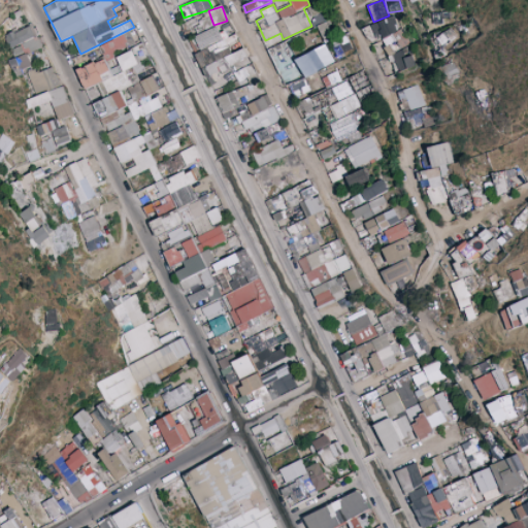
[(433,11),(432,24),(446,25),(446,11),(433,11)]
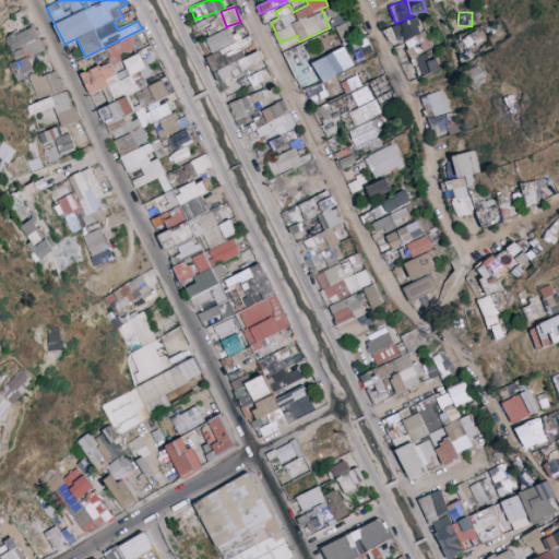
[(428,51),(423,19),(394,23),(397,45),(407,43),(408,54),(428,51)]
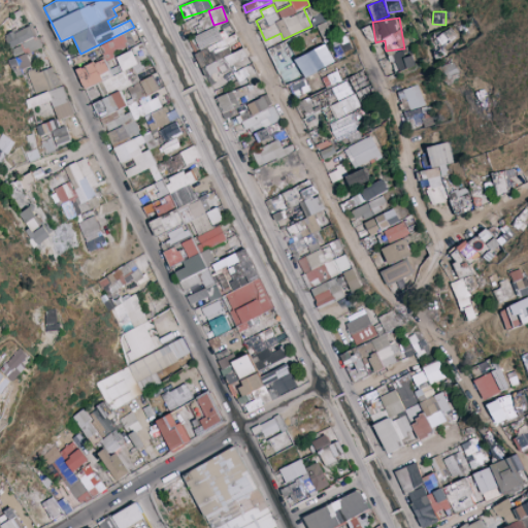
[(323,37),(332,33),(326,21),(317,26),(323,37)]
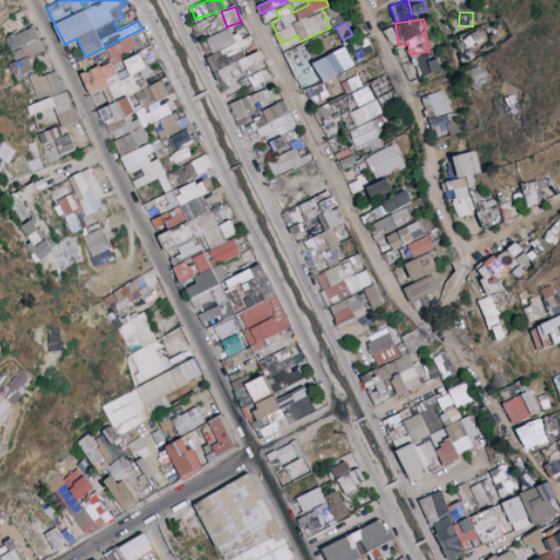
[(45,48),(33,25),(6,38),(16,62),(45,48)]
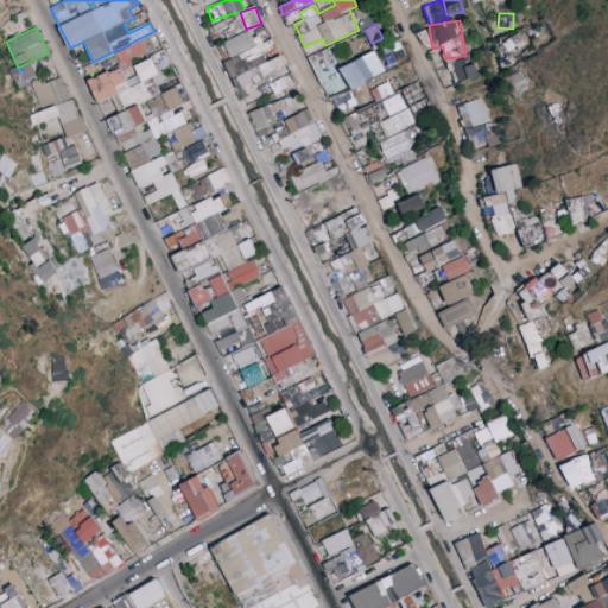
[(225,59),(230,75),(267,61),(261,44),(258,46),(251,30),(225,40),(232,56),(225,59)]
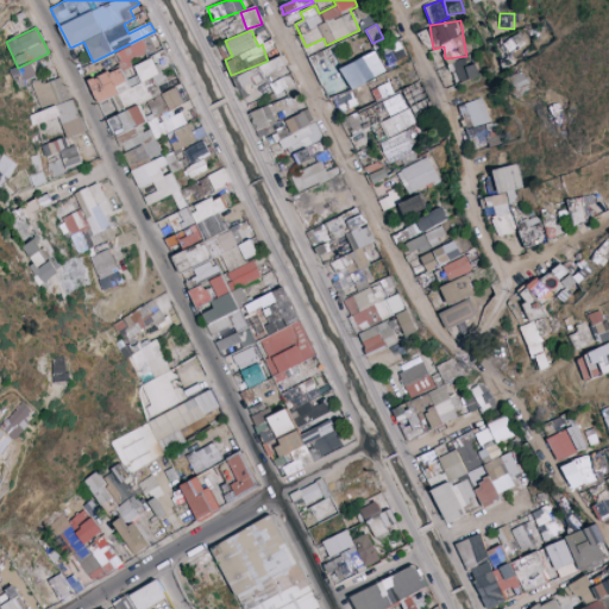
[(503,44),(512,54),(527,41),(519,31),(503,44)]
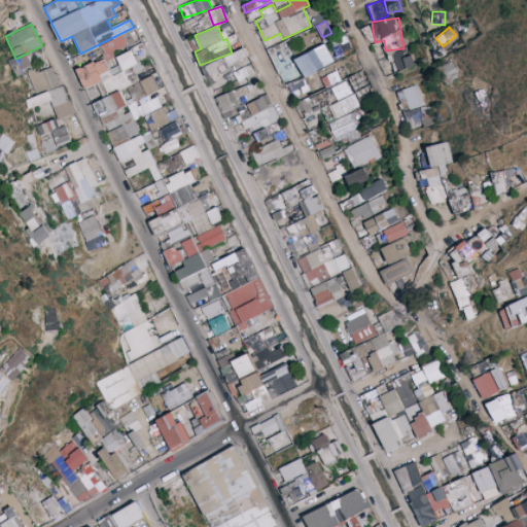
[(337,56),(352,49),(346,33),(330,40),(337,56)]
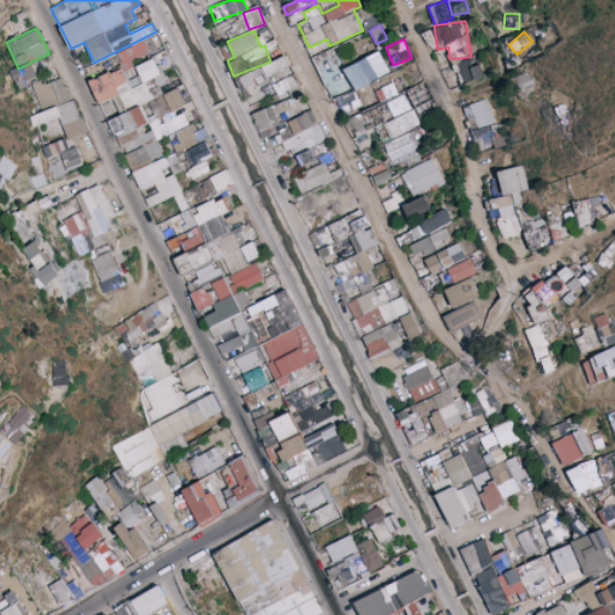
[(150,57),(144,40),(115,51),(121,67),(150,57)]
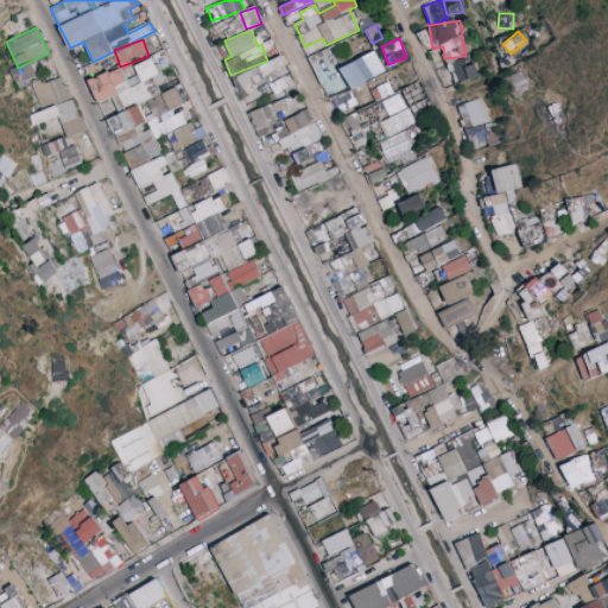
[(377,51),(335,68),(331,59),(334,58),(329,48),(311,55),(335,113),(358,105),(350,88),(385,74),(377,51)]
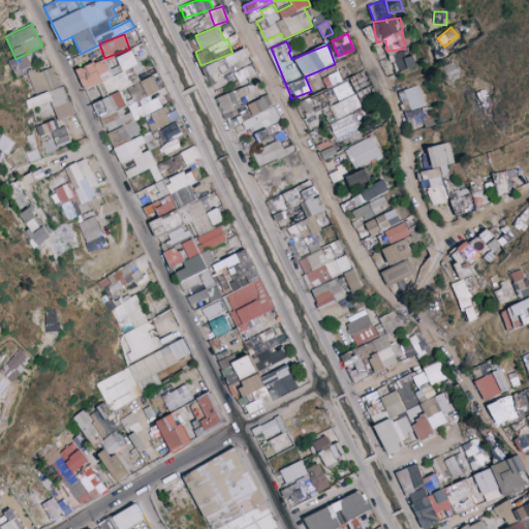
[(395,71),(415,67),(411,48),(391,53),(395,71)]
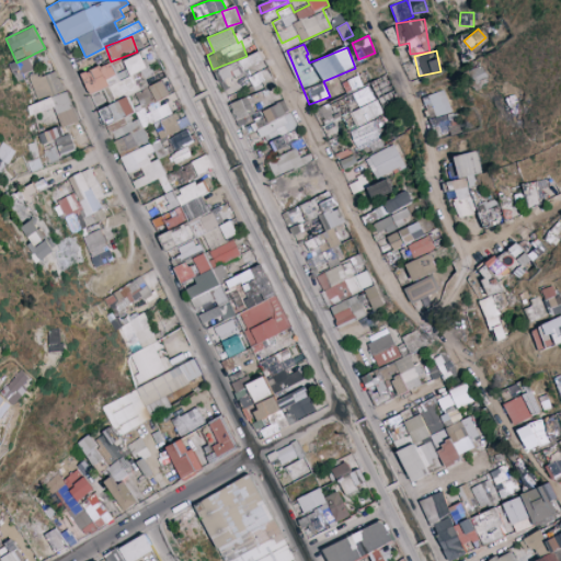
[(116,156),(149,142),(142,126),(172,114),(168,102),(160,105),(158,100),(169,95),(163,80),(148,86),(145,78),(152,75),(144,52),(124,59),(127,69),(115,73),(111,61),(84,72),(116,156)]
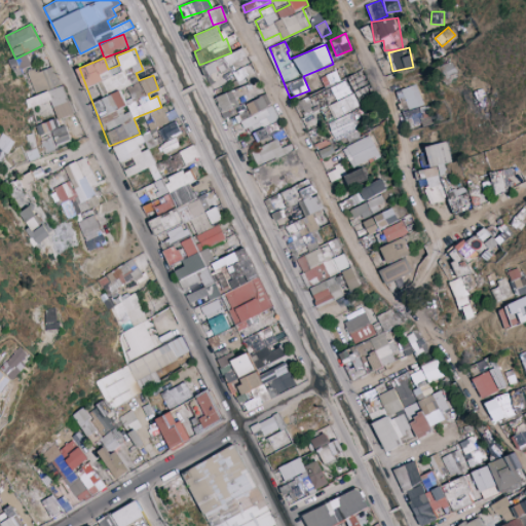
[(202,66),(210,84),(231,76),(227,65),(248,57),(245,48),(202,66)]
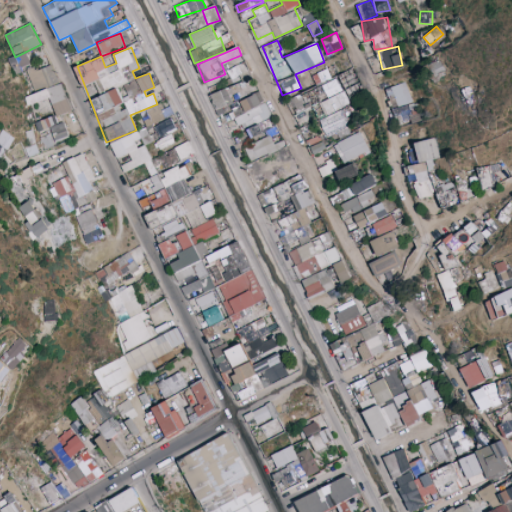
[(9,58),(14,71),(32,65),(27,52),(9,58)]
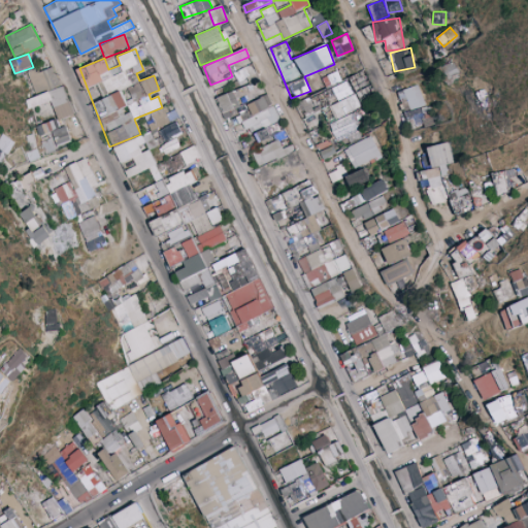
[(449,76),(458,71),(453,61),(442,67),(449,76)]
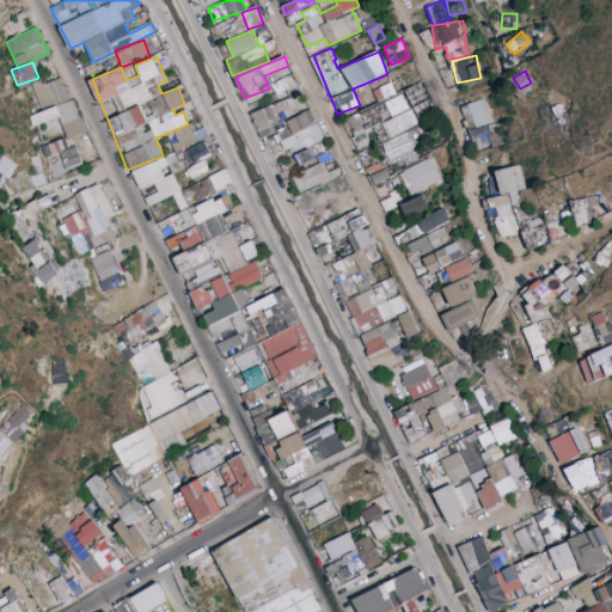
[(252,114),(261,132),(271,126),(282,150),(304,140),(306,147),(324,139),(311,109),(307,110),(292,74),(271,84),(276,95),(289,89),(292,96),(252,114)]
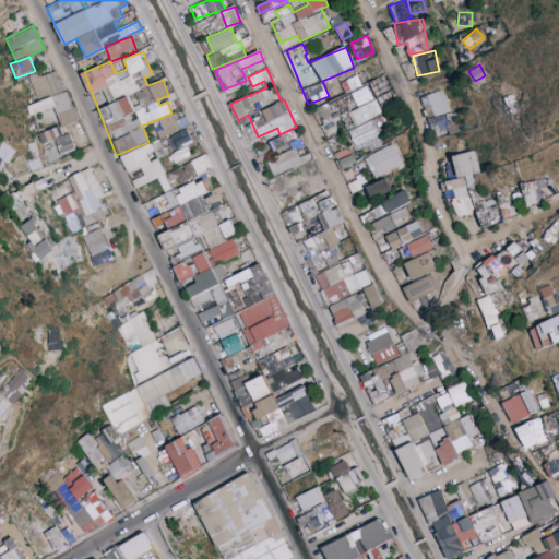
[(62,87),(58,70),(37,76),(36,73),(28,75),(33,92),(48,87),(49,92),(62,87)]
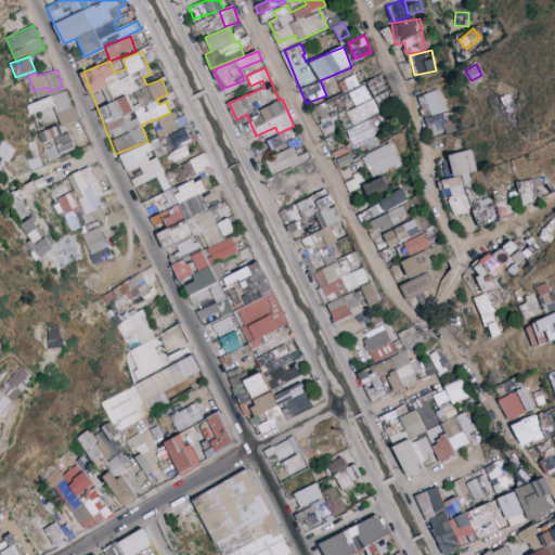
[(314,106),(322,123),(339,115),(345,128),(378,113),(365,84),(314,106)]
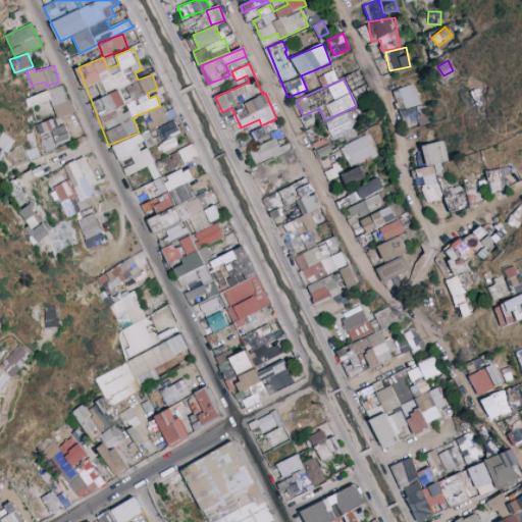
[(425,123),(416,84),(395,89),(405,128),(425,123)]
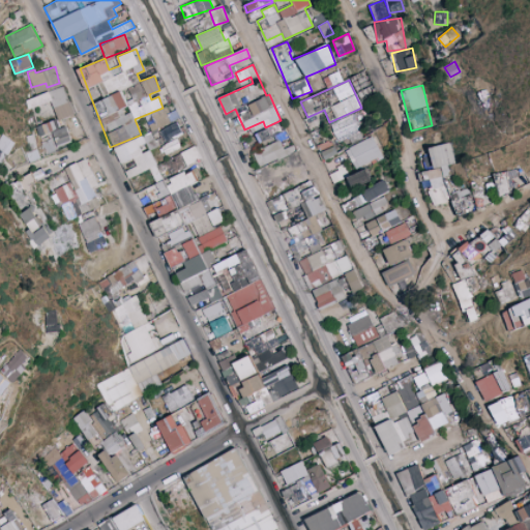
[(28,109),(52,101),(58,120),(74,115),(65,87),(25,99),(28,109)]
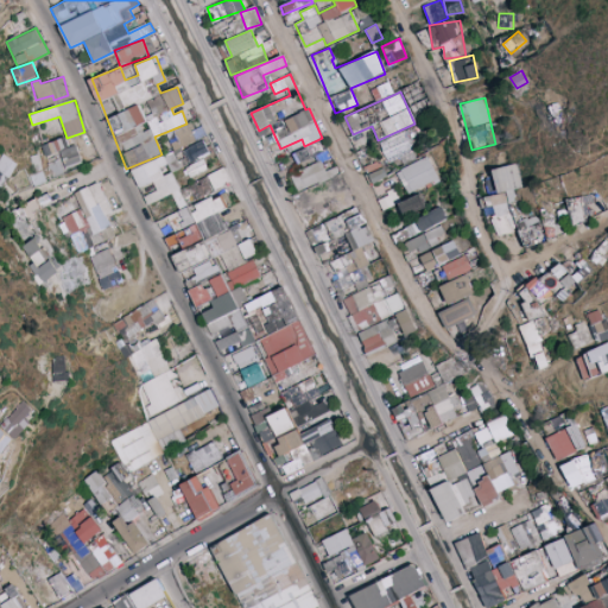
[(191,214),(172,171),(210,153),(203,138),(206,138),(201,127),(195,130),(191,122),(165,133),(173,151),(132,170),(140,188),(153,182),(157,190),(144,196),(149,204),(172,194),(179,210),(166,216),(173,232),(198,221),(206,238),(227,228),(220,211),(229,208),(225,196),(214,201),(211,196),(195,204),(198,211),(191,214)]
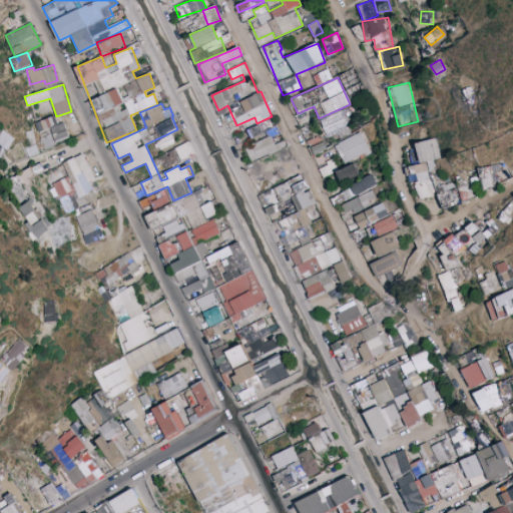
[(320,119),(327,137),(349,128),(342,110),(320,119)]
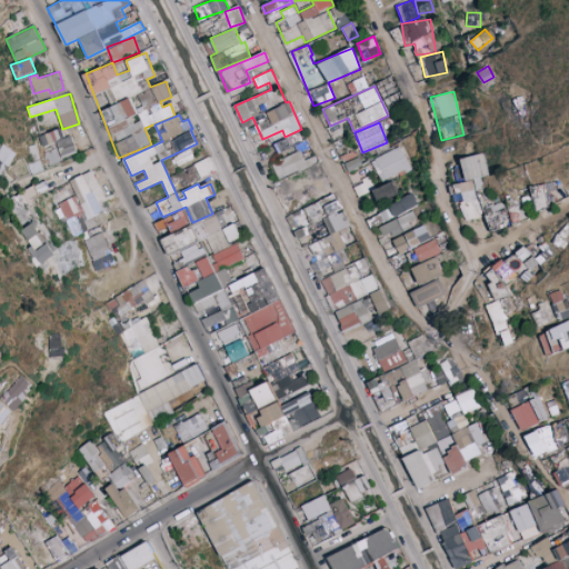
[(38,136),(42,147),(55,142),(61,159),(78,152),(71,136),(65,138),(61,127),(38,136)]
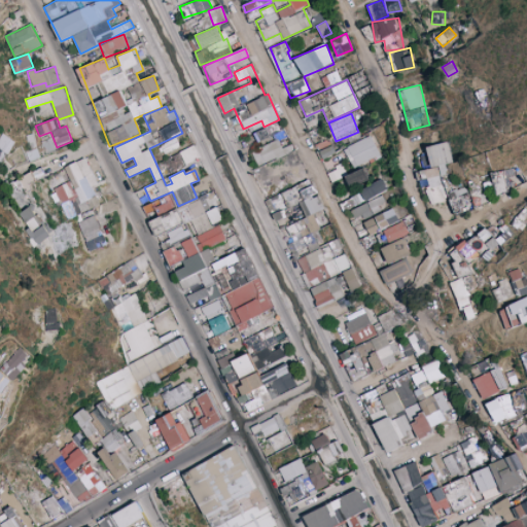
[(279,133),(276,124),(254,132),(257,141),(279,133)]
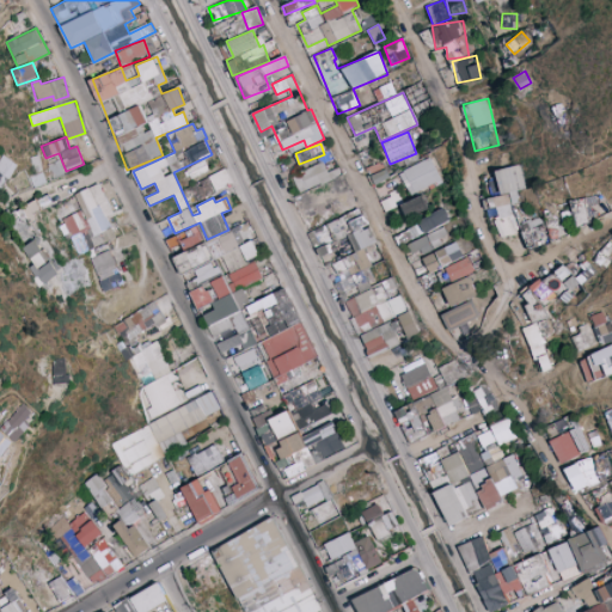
[(0,159),(0,185),(2,188),(19,166),(4,154),(0,159)]
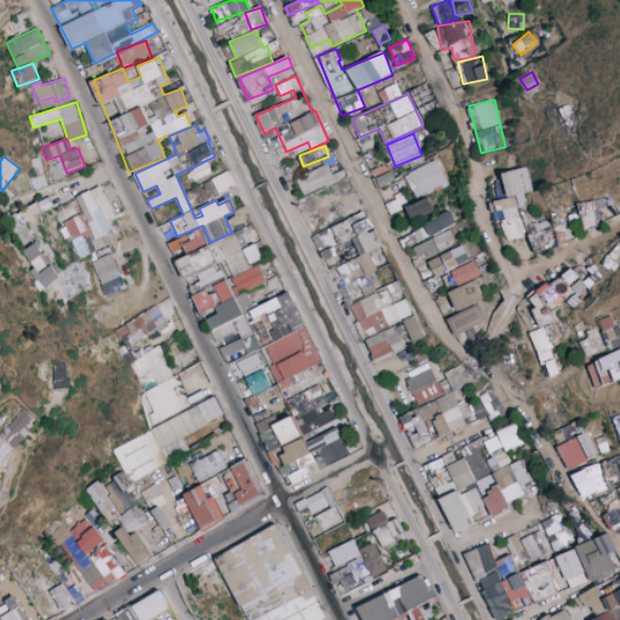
[(447,182),(436,159),(405,174),(415,197),(447,182)]
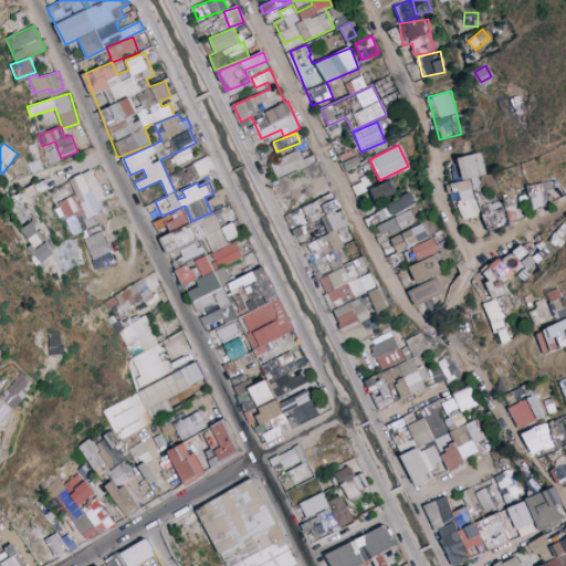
[(177,166),(194,157),(189,147),(173,156),(177,166)]
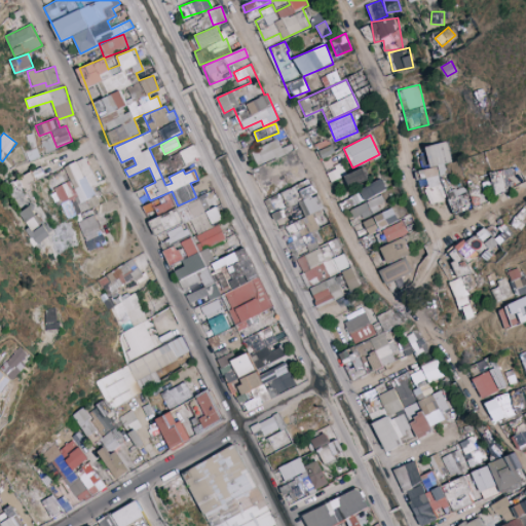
[(42,140),(44,153),(54,151),(51,138),(42,140)]
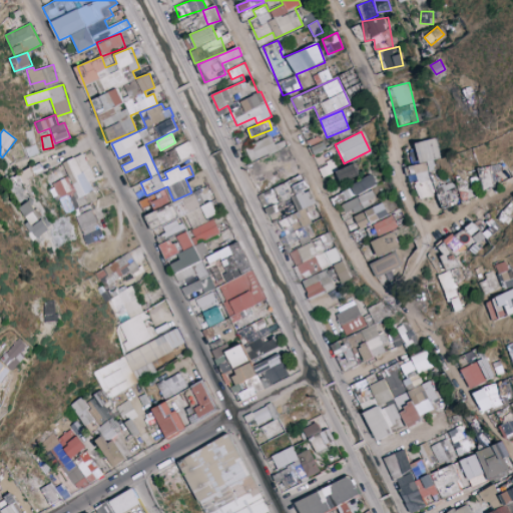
[(244,145),(249,159),(277,150),(272,136),(244,145)]
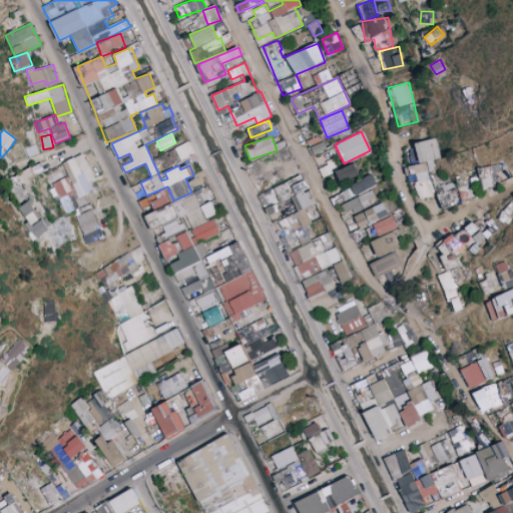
[(327,147),(322,139),(316,142),(313,139),(308,142),(316,154),(327,147)]
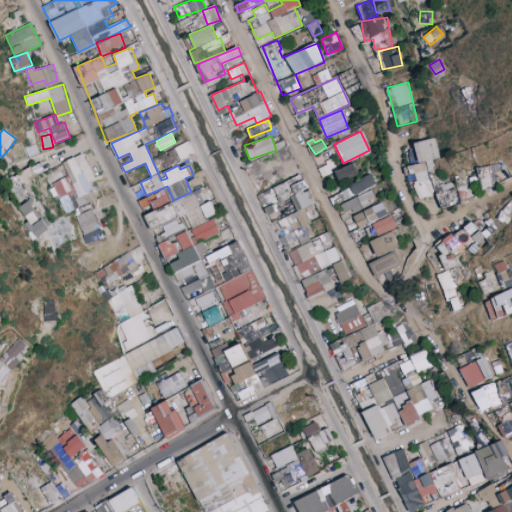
[(180,157),(194,150),(190,141),(175,148),(180,157)]
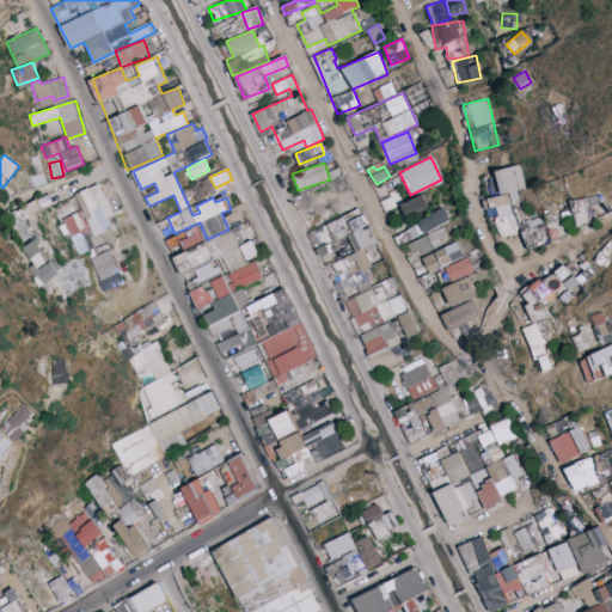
[(46,183),(42,171),(30,173),(35,187),(46,183)]
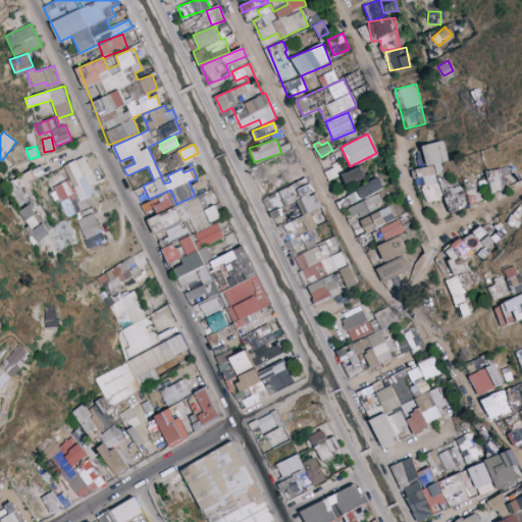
[(177,162),(175,155),(155,161),(157,168),(177,162)]
